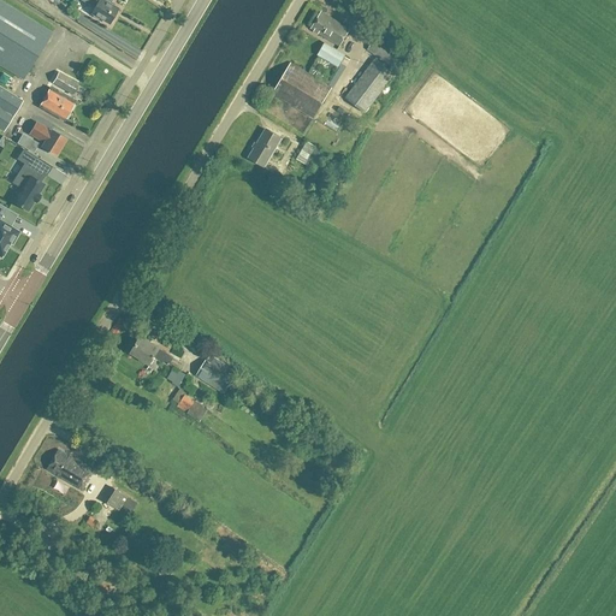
[(0,0),(0,64),(23,80),(52,33),(0,0)]
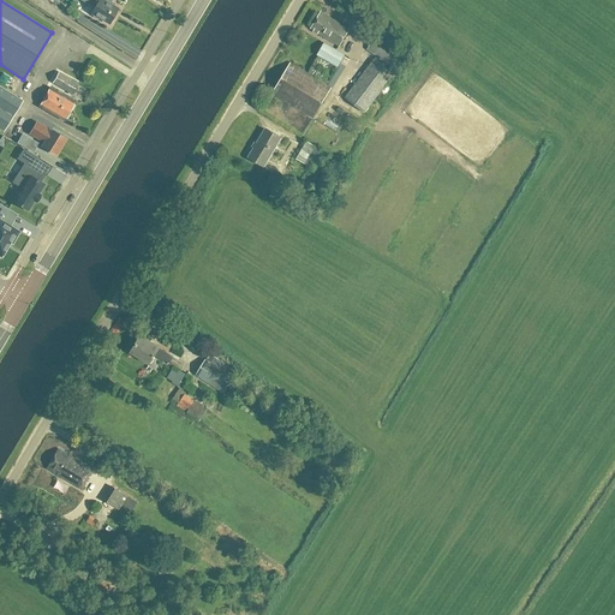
[(111,0),(81,0),(94,7),(94,9),(91,13),(94,15),(94,16),(99,19),(100,17),(109,23),(118,9),(109,4),(111,3),(109,3),(111,0)]
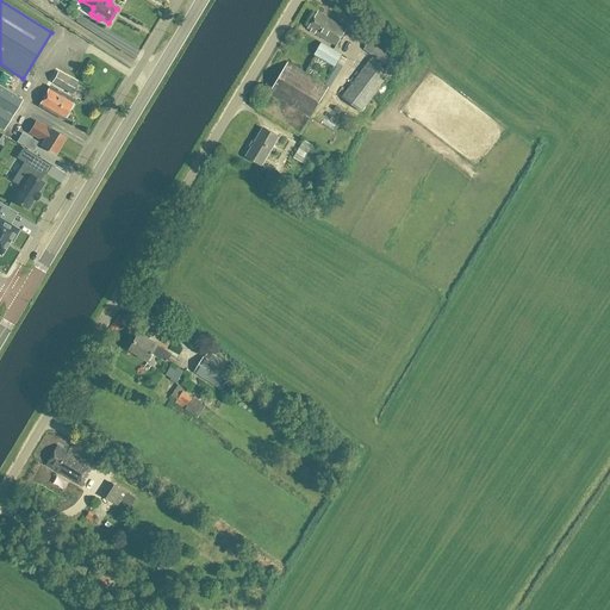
[(338,45),(348,29),(319,12),(310,27),(338,45)]
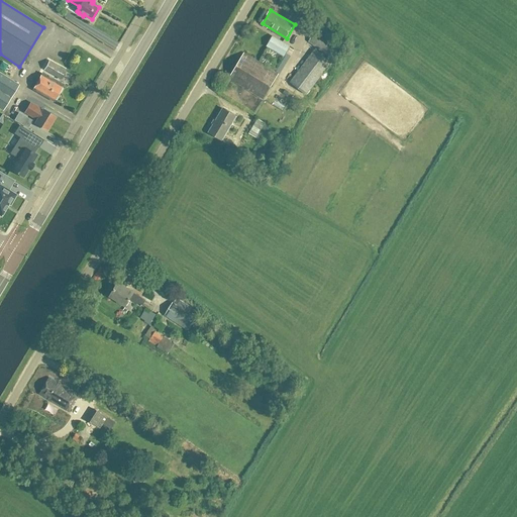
[(332,60),(341,47),(317,29),(308,41),(332,60)]
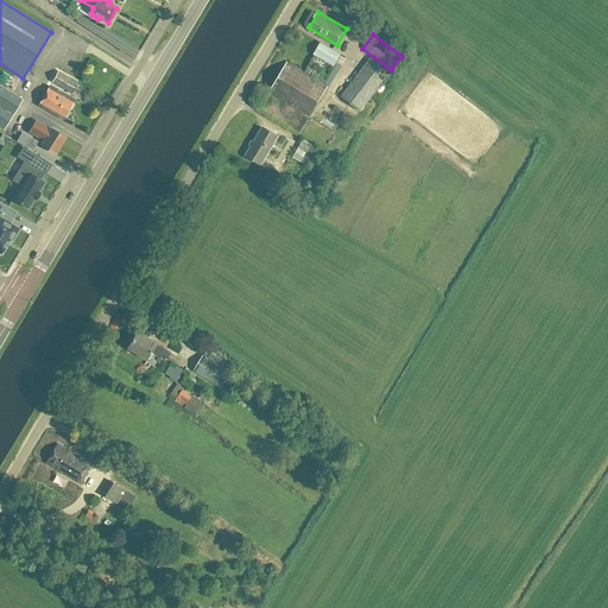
[(320,43),(315,51),(336,63),(341,56),(320,43)]
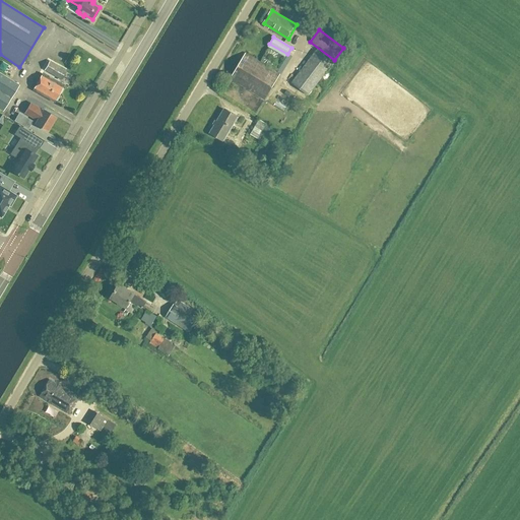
[(62,45),(60,49),(70,53),(72,49),(62,45)]
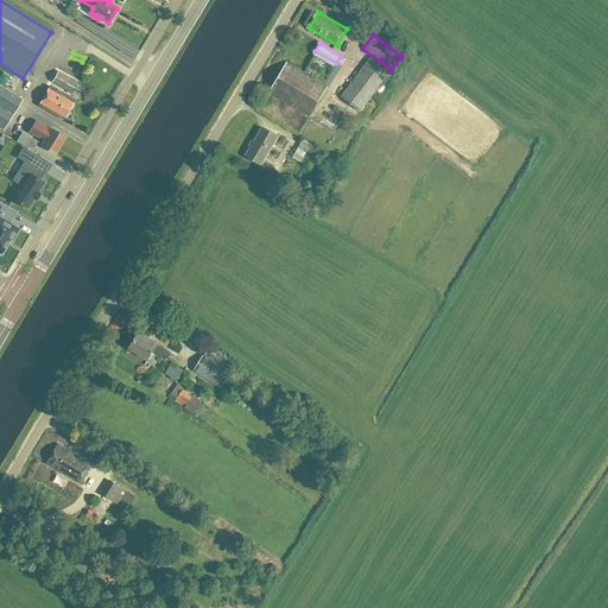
[(388,83),(384,80),(388,74),(369,59),(341,96),(360,111),(377,89),(381,94),(388,83)]
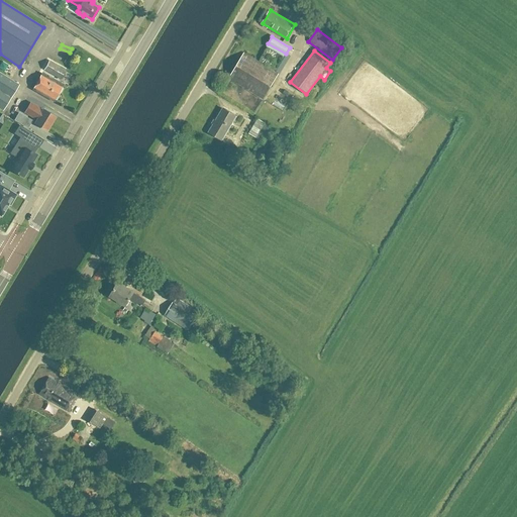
[(229,78),(264,99),(279,74),(244,53),(229,78)]
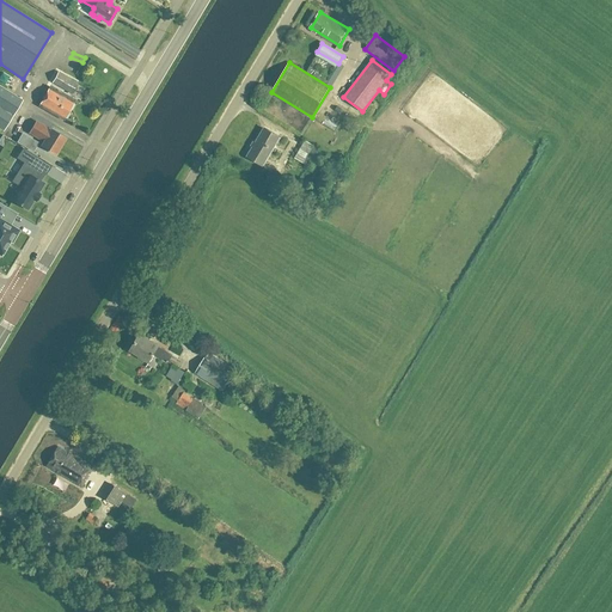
[(53,81),(72,93),(78,83),(59,72),(53,81)]
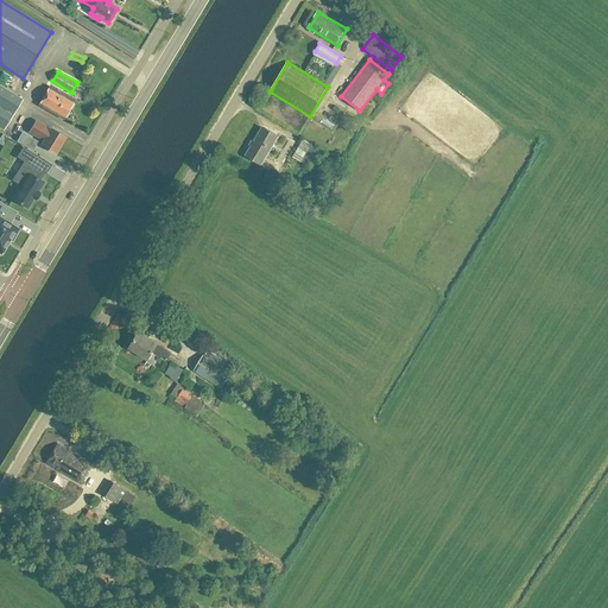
[(100,102),(106,89),(88,82),(83,95),(100,102)]
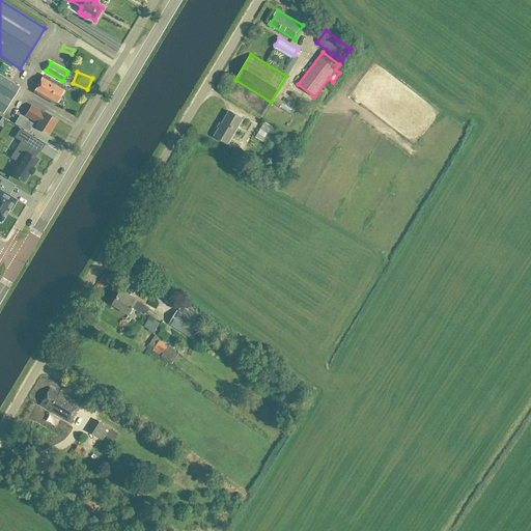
[(0,111),(3,113),(20,86),(0,74),(0,111)]
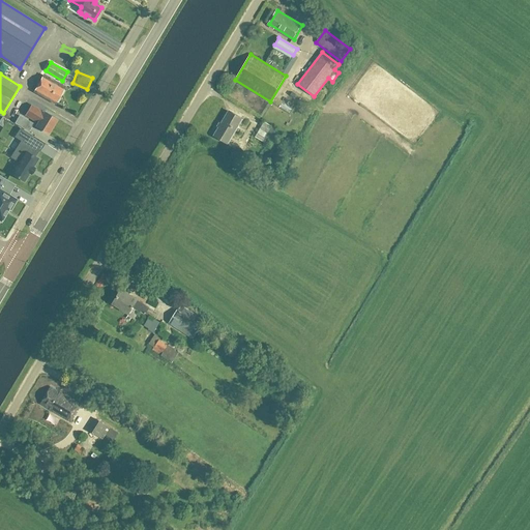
[(34,92),(55,105),(64,88),(43,77),(34,92)]
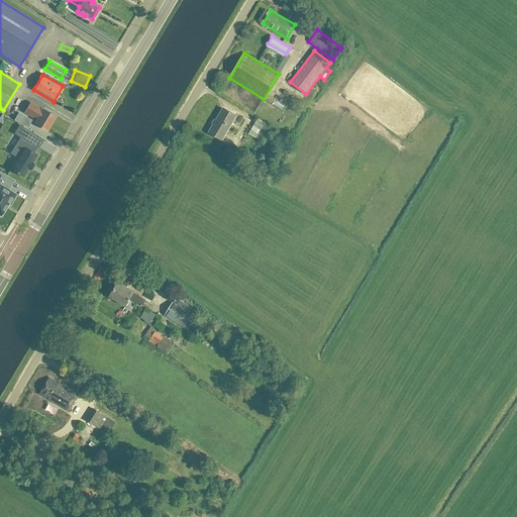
[(36,123),(49,130),(57,118),(32,104),(26,114),(37,120),(36,123)]
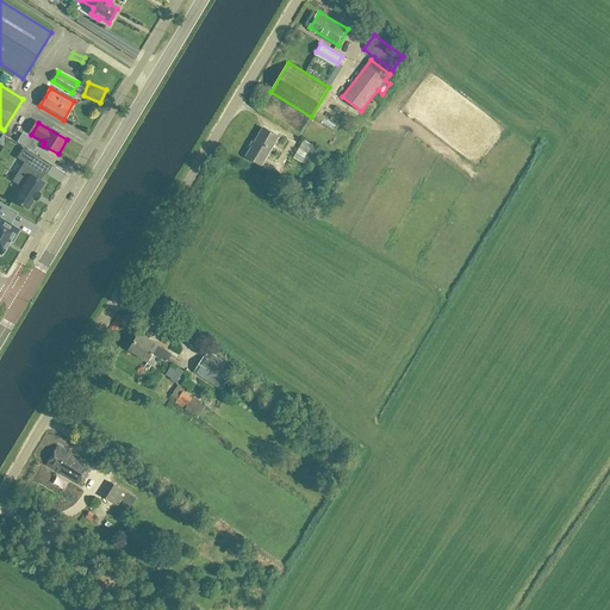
[(262,166),(280,138),(265,129),(248,156),(262,166)]
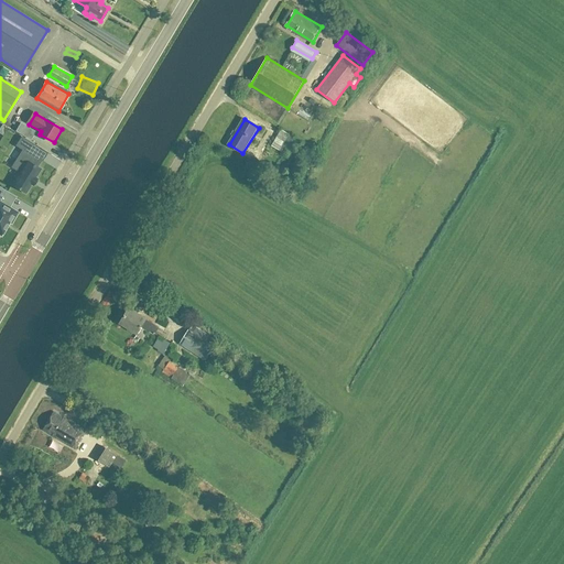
[(272,145),(285,154),(295,138),(281,129),(277,137),(284,141),(283,143),(275,139),(272,145)]
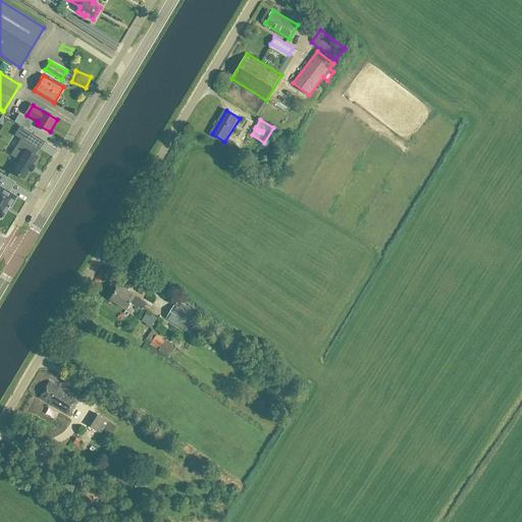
[(14,149),(22,153),(11,170),(17,173),(16,174),(18,175),(18,174),(23,178),(29,170),(31,171),(34,165),(33,164),(38,156),(34,154),(38,148),(31,143),(35,136),(20,126),(15,135),(21,139),(14,149)]
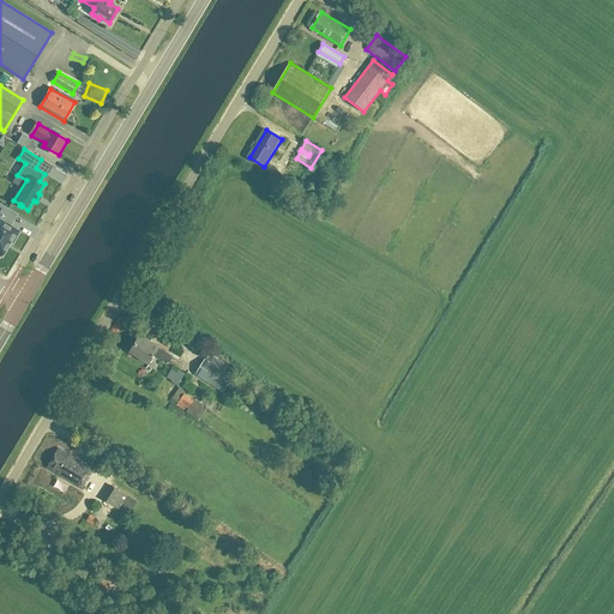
[(0,236),(10,242),(11,241),(13,242),(20,230),(4,221),(6,217),(4,216),(8,208),(0,203),(0,236)]
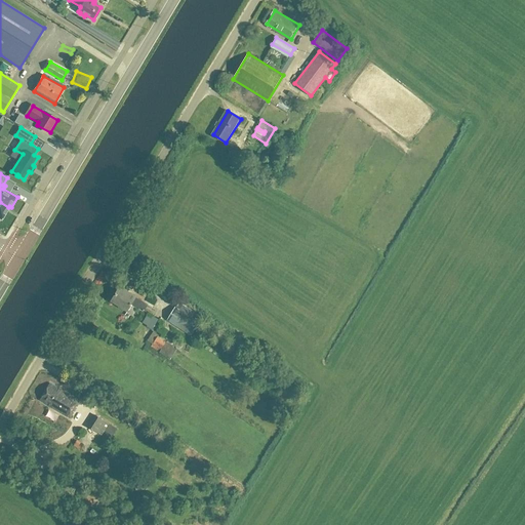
[(0,217),(0,218),(1,219),(8,207),(0,202),(0,217)]
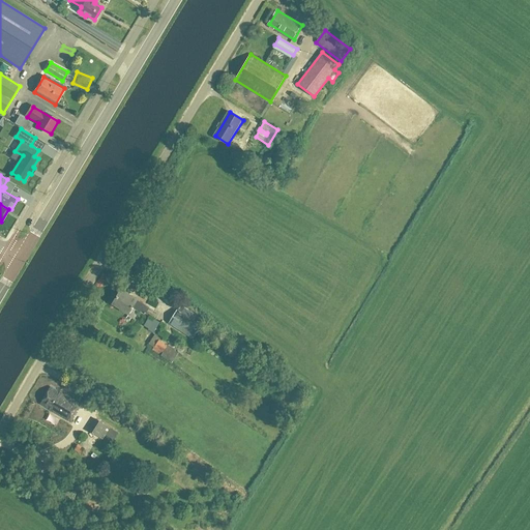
[(147,313),(151,306),(147,304),(148,302),(122,289),(115,303),(131,313),(135,306),(147,313)]
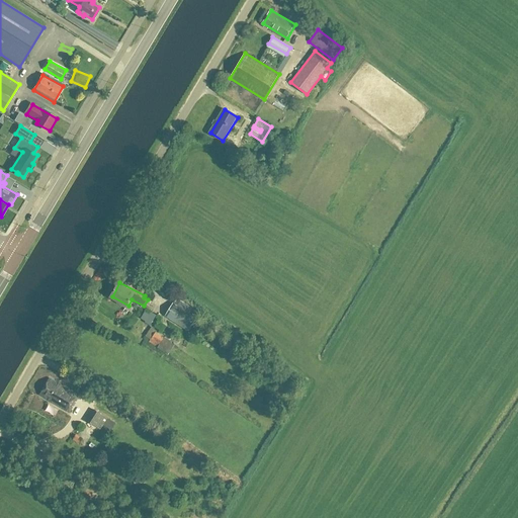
[(177,297),(174,303),(173,303),(165,316),(188,330),(196,318),(188,312),(191,307),(177,297)]
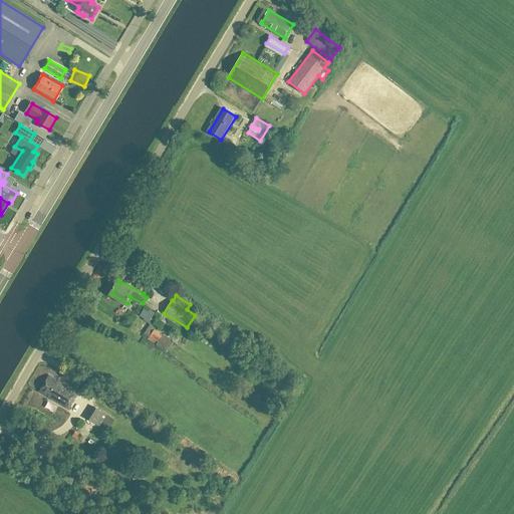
[(148,338),(163,348),(170,338),(164,334),(163,335),(154,330),(156,328),(151,324),(145,333),(150,336),(148,338)]
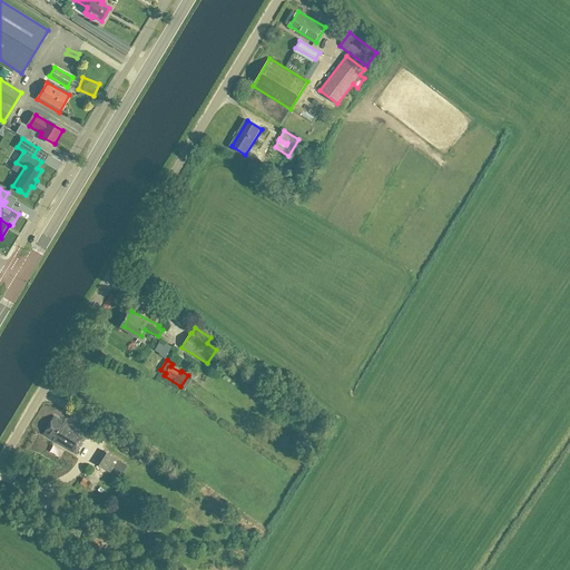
[(46,434),(78,453),(88,435),(57,416),(46,434)]
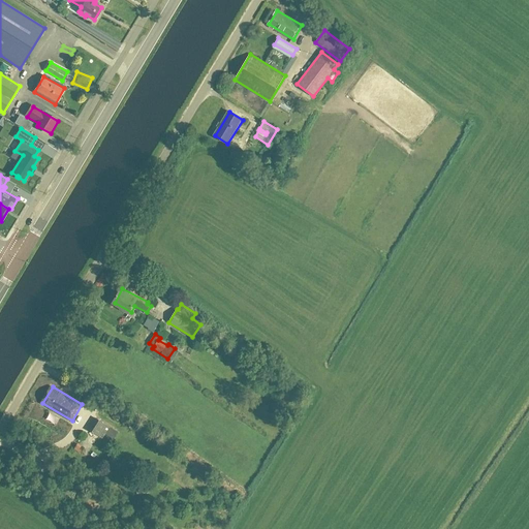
[(112,400),(104,409),(114,415),(112,417),(117,422),(125,409),(112,400)]
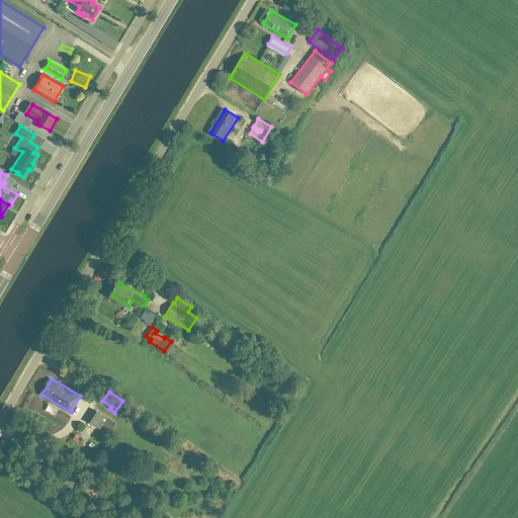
[(100,429),(104,423),(113,428),(116,423),(107,417),(95,410),(91,416),(93,417),(90,423),(94,426),(100,429)]
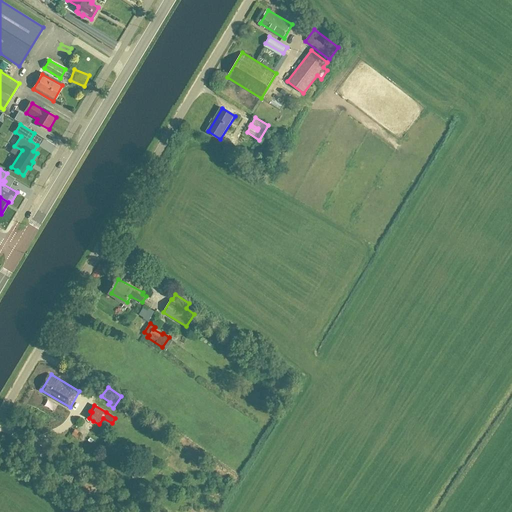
[(76,485),(87,493),(94,482),(90,480),(88,482),(81,477),(76,485)]
